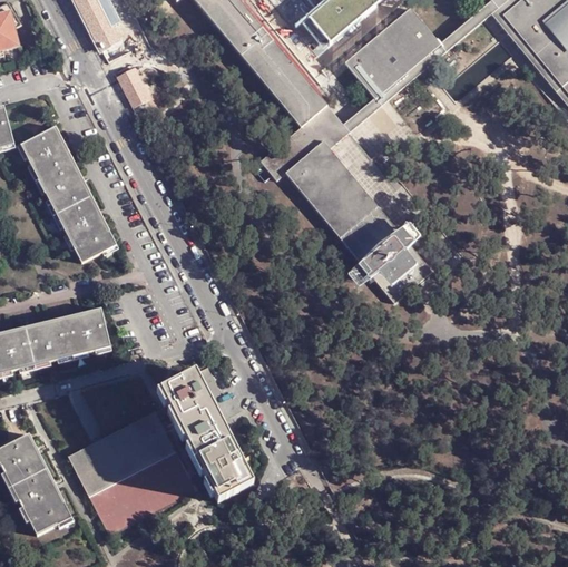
[(0,7),(7,6),(11,22),(19,20),(10,0),(0,2),(0,7)]
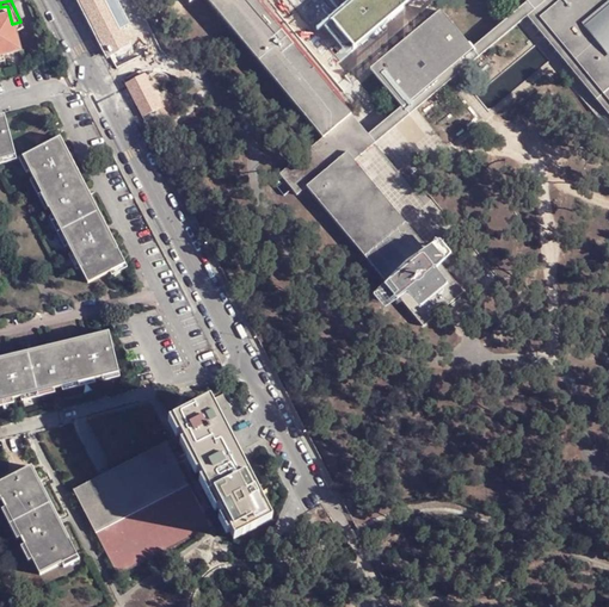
[(81,0),(108,53),(127,43),(105,0),(81,0)]
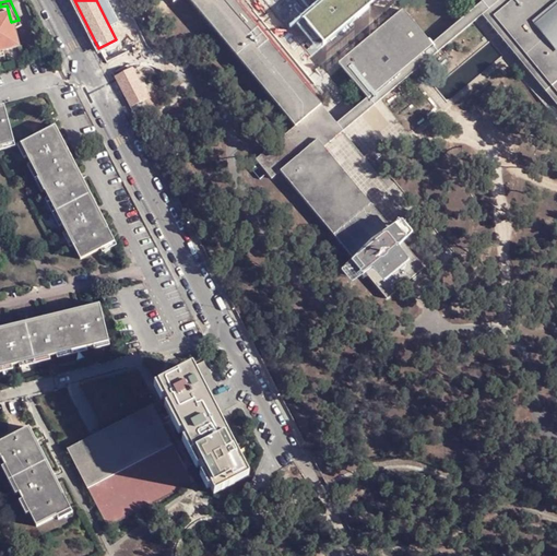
[(342,128),(335,120),(235,0),(172,0),(191,0),(294,123),(256,155),(272,175),(281,167),(317,139),(321,144),(333,134),(342,128)]
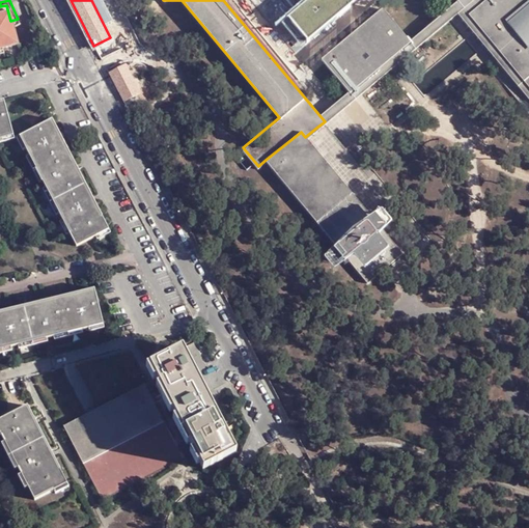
[(302,0),(294,7),(287,0),(250,0),(272,26),(284,16),(305,40),(353,0),(302,0)]
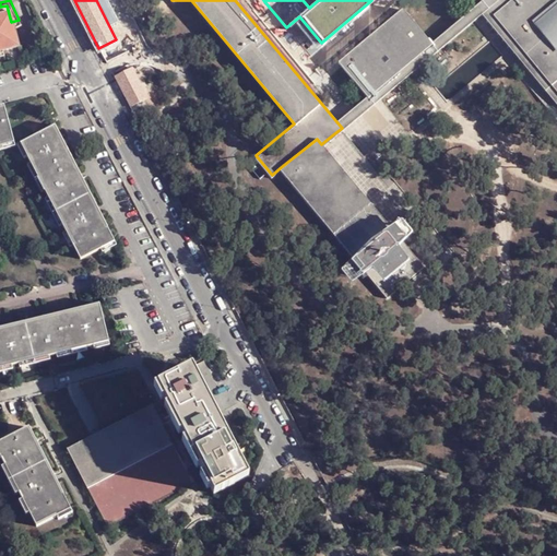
[(556,91),(556,0),(481,0),(556,91)]
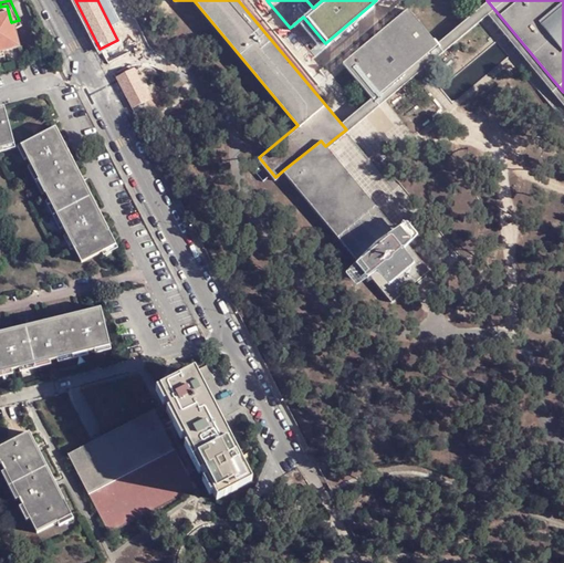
[(0,58),(20,53),(11,22),(7,6),(0,7),(0,58)]
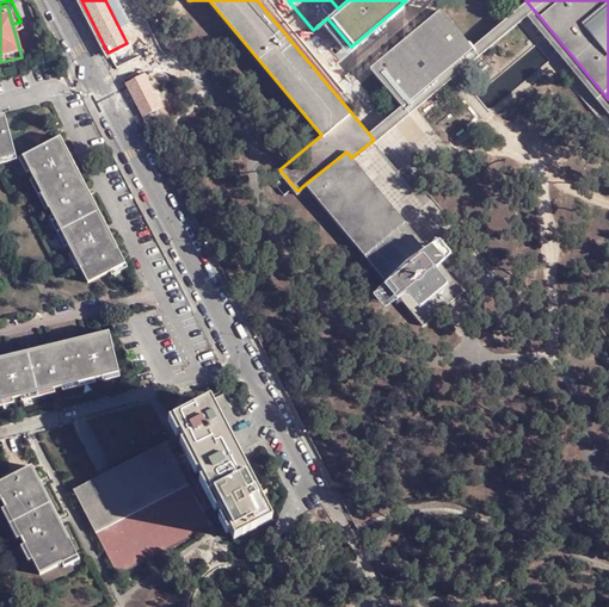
[(369,66),(400,104),(471,47),(438,7),(369,66)]
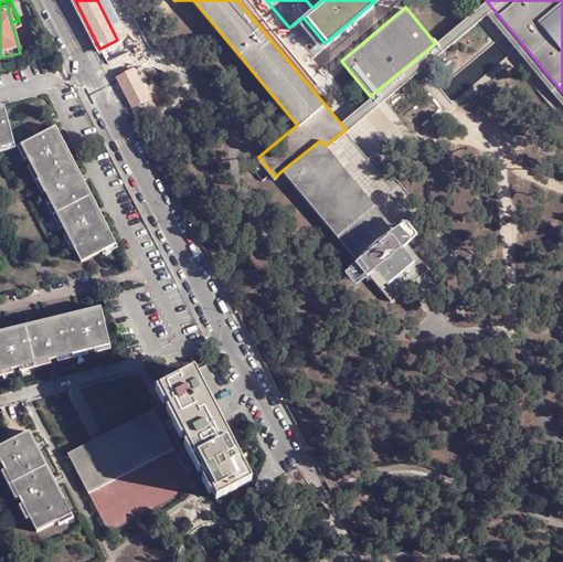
[(139,95),(127,102),(136,116),(148,109),(139,95)]
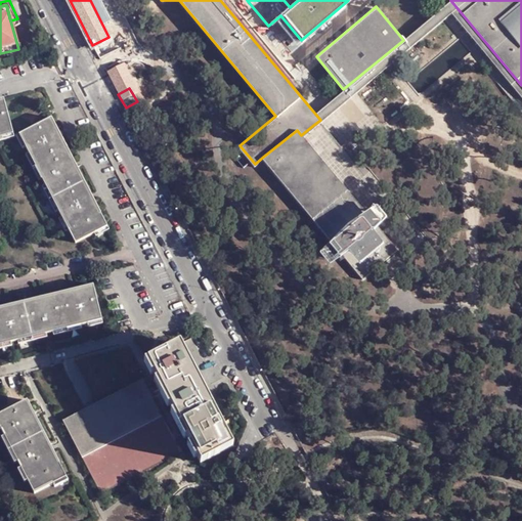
[(0,133),(11,130),(2,96),(0,96),(0,133)]
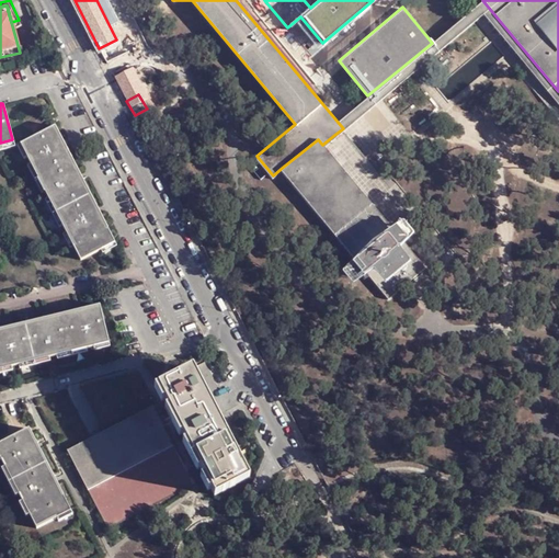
[(20,141),(71,241),(79,257),(113,239),(54,123),(20,141)]
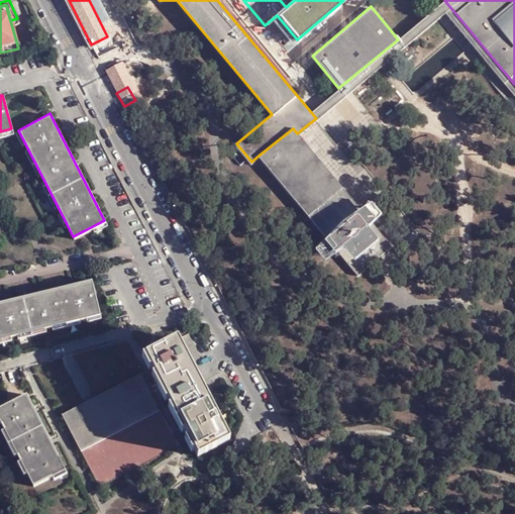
[(293,128),(260,155),(327,240),(316,252),(325,263),(338,255),(357,273),(379,255),(391,245),(363,211),(297,133),(293,128)]
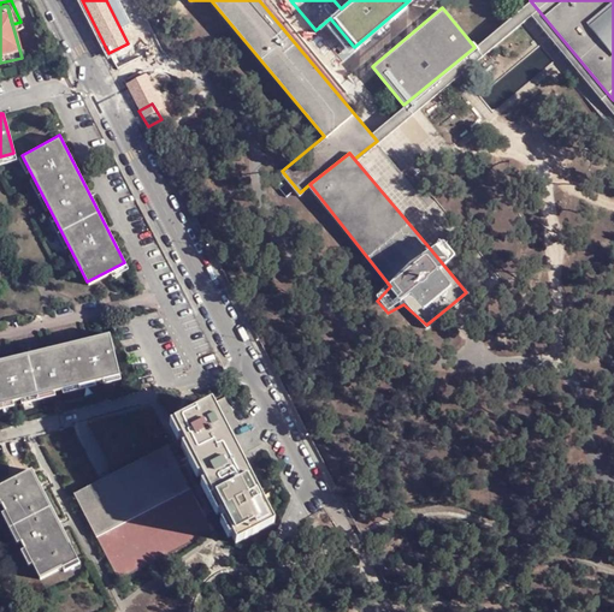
[(0,402),(118,373),(107,332),(0,358),(0,402)]
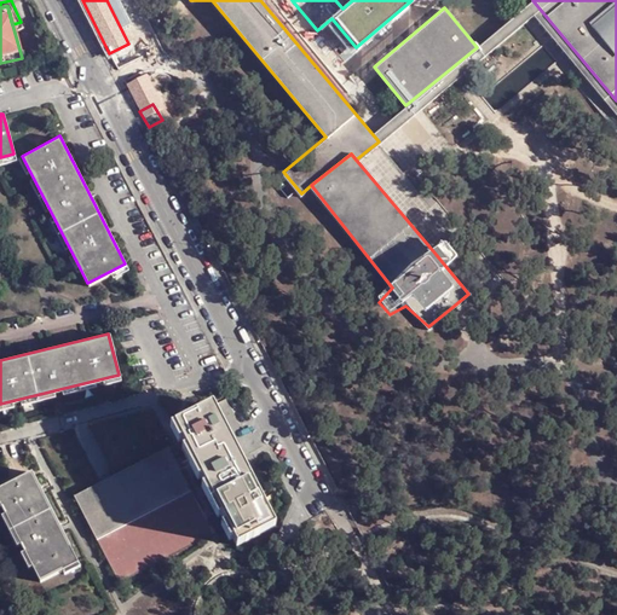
[(173,422),(231,534),(236,543),(274,523),(211,402),(173,422)]
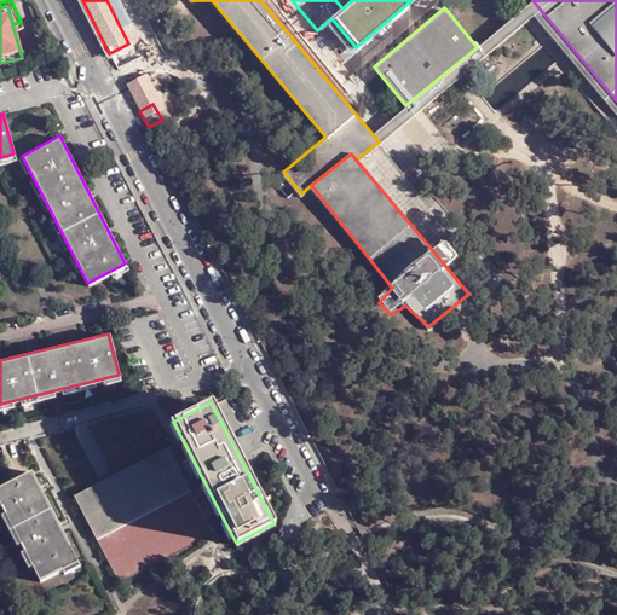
[(119,579),(213,531),(168,445),(107,476),(73,493),(119,579)]
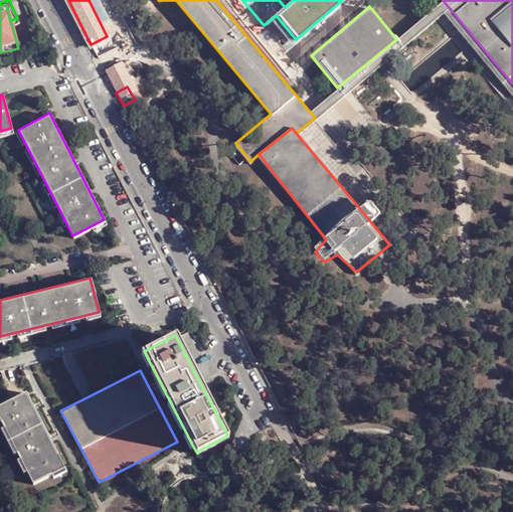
[(32,482),(63,466),(25,391),(0,403),(0,418),(25,469),(32,482)]
